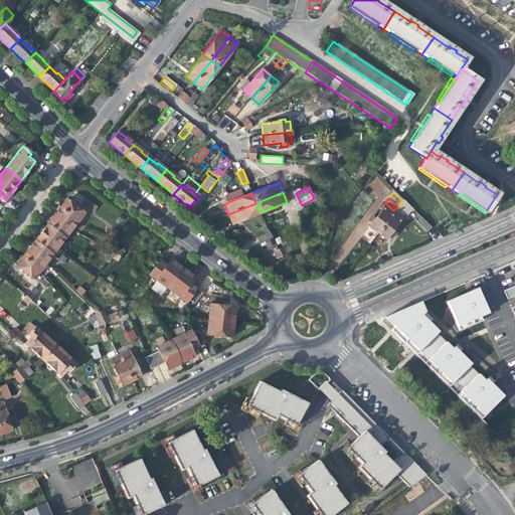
[(66,200),(59,208),(77,221),(83,213),(74,206),(66,200)]
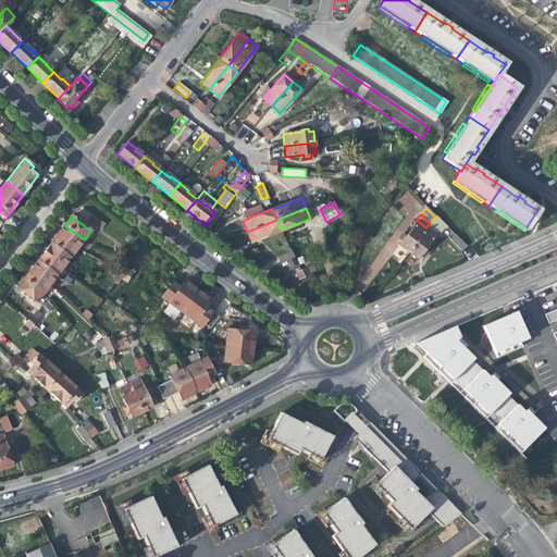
[(93,217),(88,221),(100,230),(103,224),(93,217)]
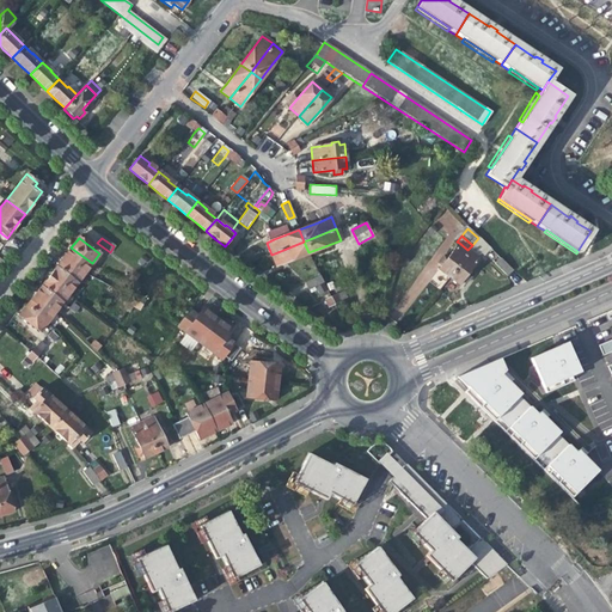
[(489,248),(478,238),(472,245),(483,255),(489,248)]
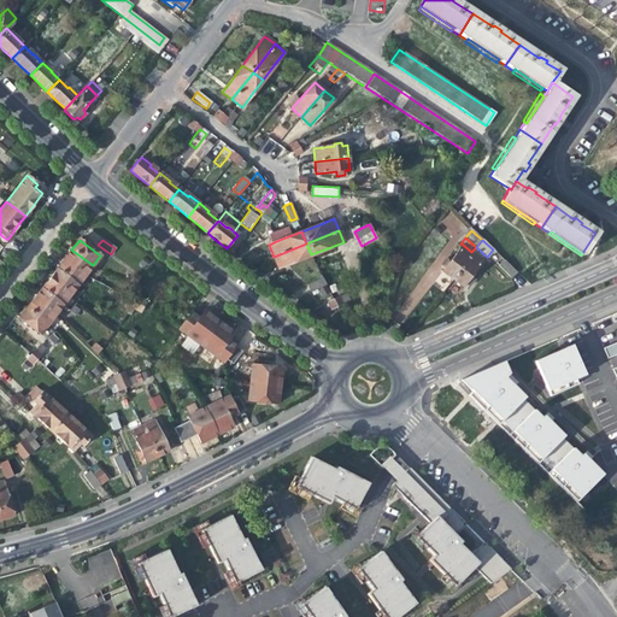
[(291,263),(311,254),(306,244),(274,257),(278,268),(291,263)]
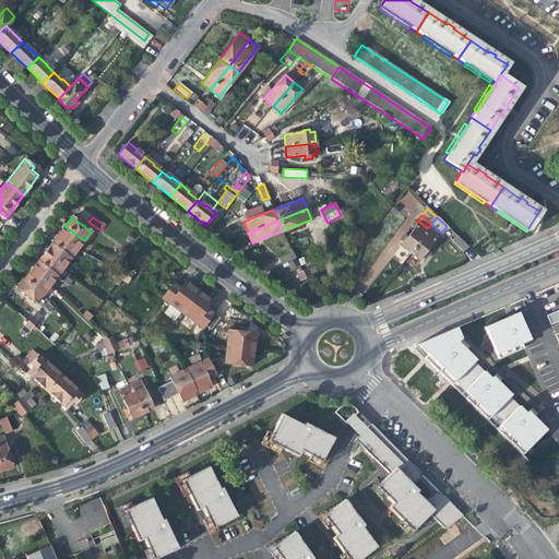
[(427,228),(419,222),(408,236),(405,234),(403,236),(400,240),(403,242),(401,247),(408,253),(427,228)]
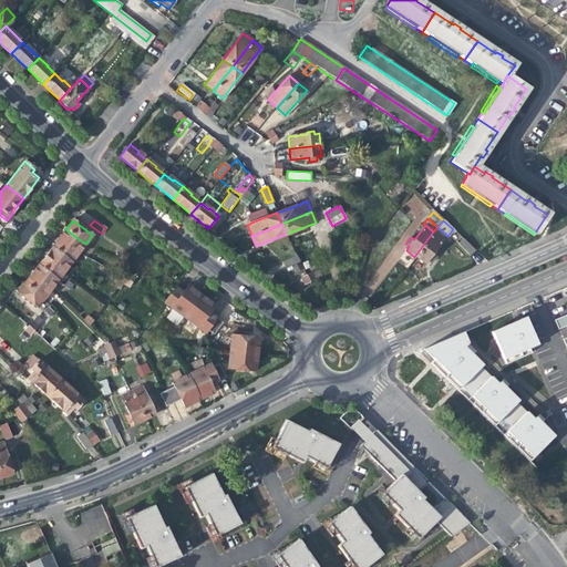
[(78,254),(85,244),(65,229),(62,234),(59,238),(78,254)]
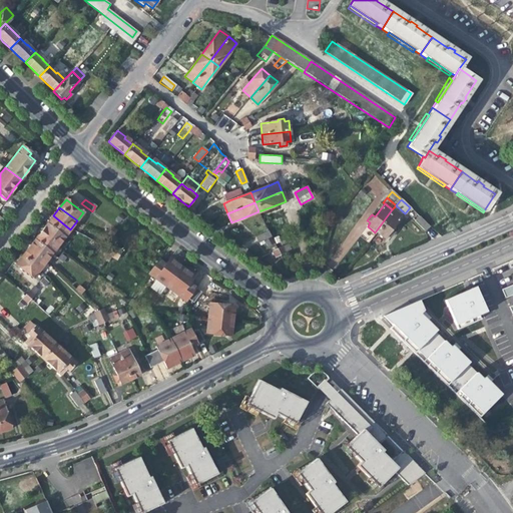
[(401,216),(392,209),(375,232),(384,238),(386,235),(389,237),(394,231),(391,229),(394,225),(401,216)]
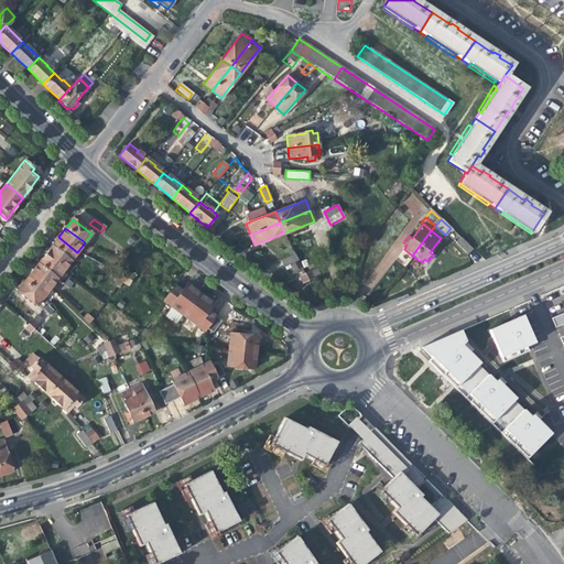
[(136,239),(130,235),(126,241),(131,246),(136,239)]
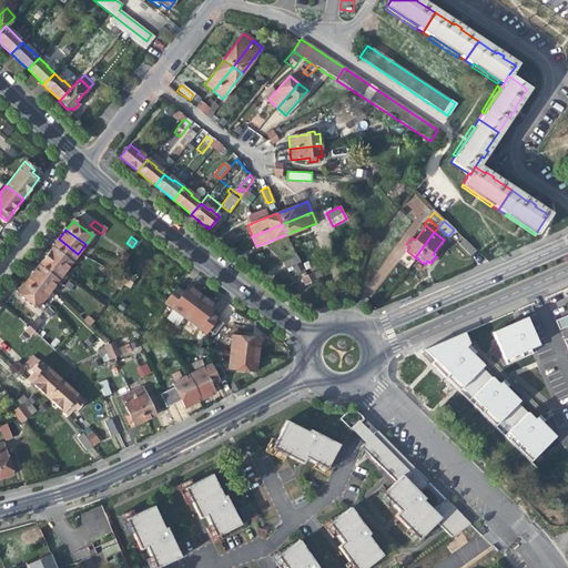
[(71,262),(78,254),(59,239),(57,242),(52,247),(71,262)]
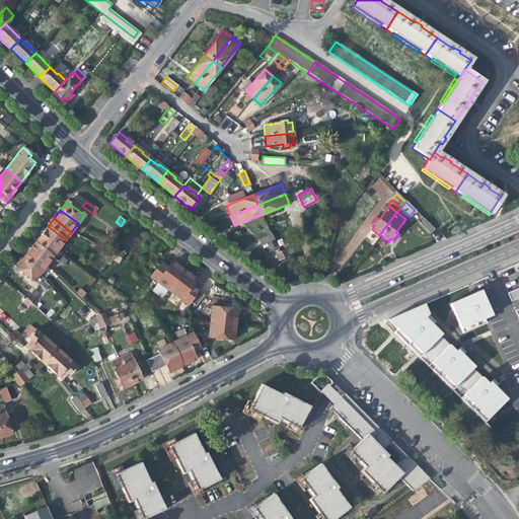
[(424,220),(419,225),(429,234),(433,230),(424,220)]
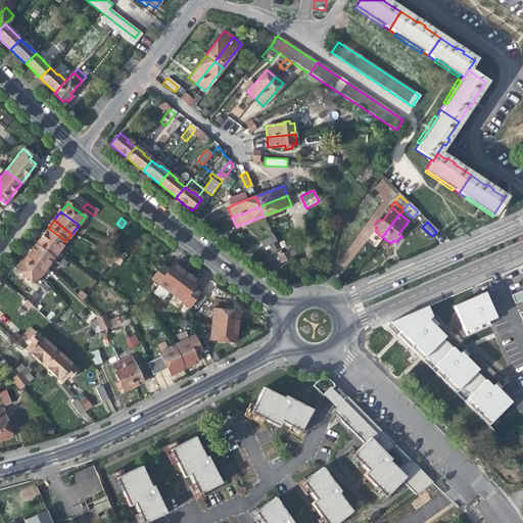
[(44,234),(41,236),(59,250),(65,241),(48,228),(44,234)]
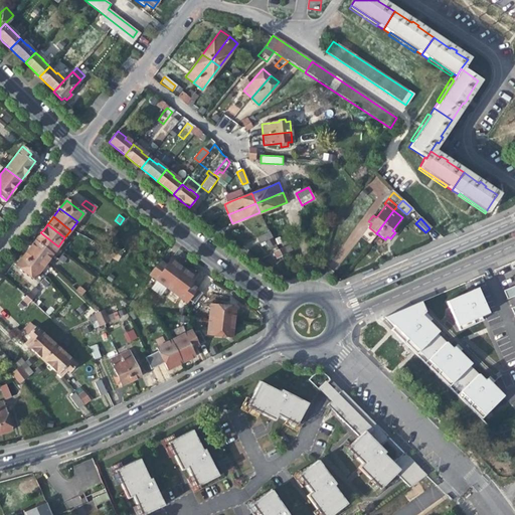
[(81,225),(78,230),(88,235),(91,230),(81,225)]
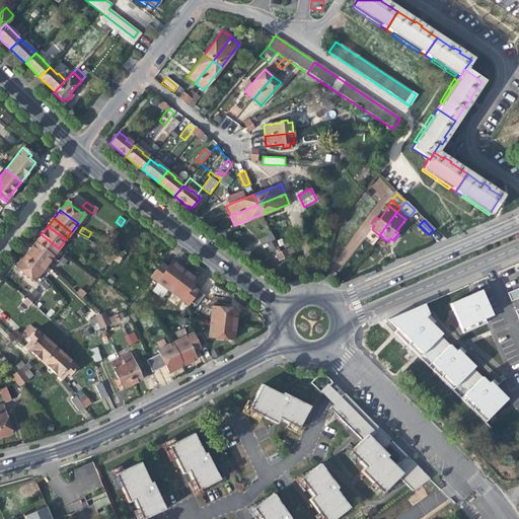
[(275,240),(272,233),(258,239),(262,246),(275,240)]
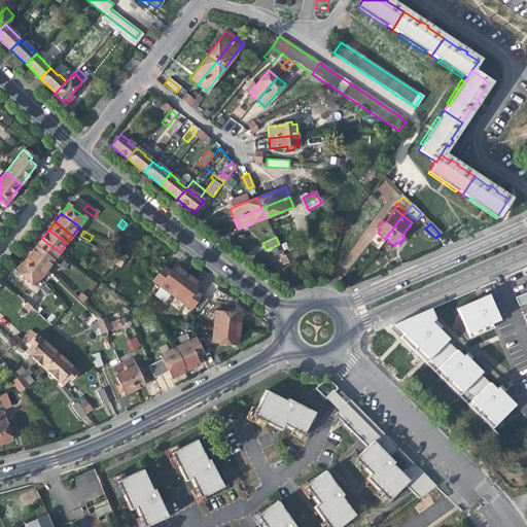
[(38,243),(35,247),(53,260),(60,252),(41,238),(38,243)]
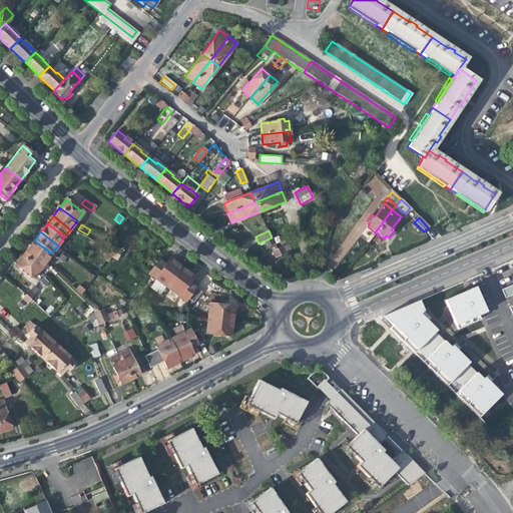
[(45,262),(51,253),(34,240),(30,244),(28,248),(45,262)]
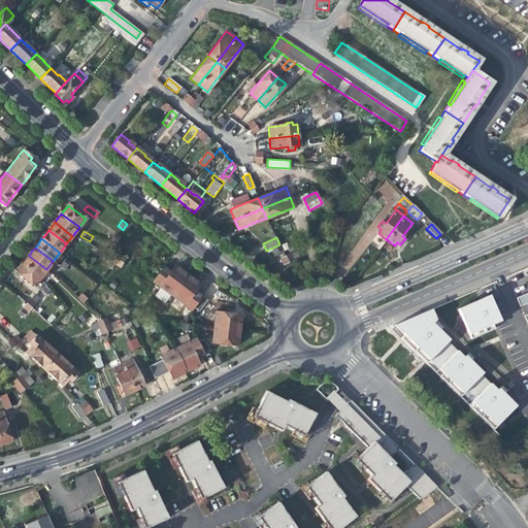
[(113,253),(111,257),(117,260),(122,263),(125,259),(113,253)]
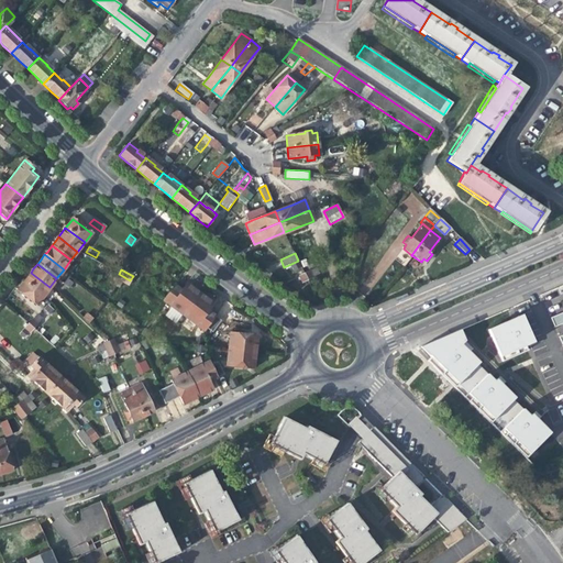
[(43,297),(50,287),(31,273),(26,277),(23,282),(43,297)]
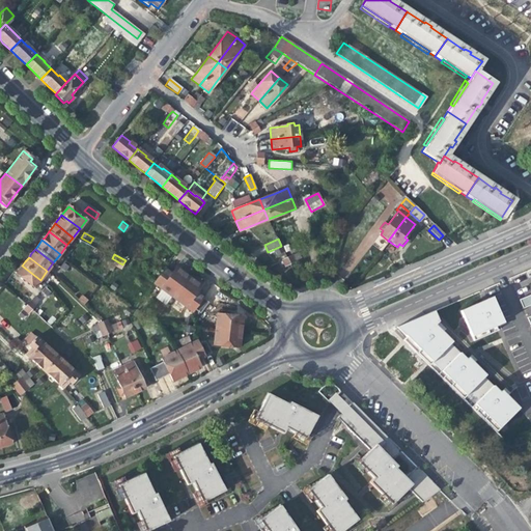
[(34,288),(37,283),(40,280),(22,266),(20,270),(16,274),(24,280),(34,288)]
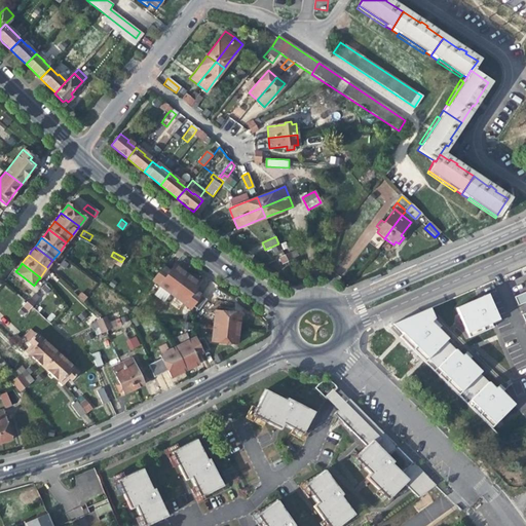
[(199,309),(207,299),(201,295),(196,289),(201,283),(175,263),(171,269),(164,264),(153,282),(192,310),(195,306),(199,309)]
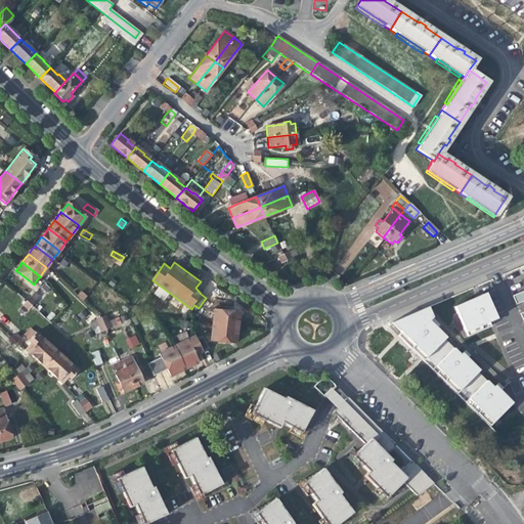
[(113,277),(108,284),(114,287),(117,280),(113,277)]
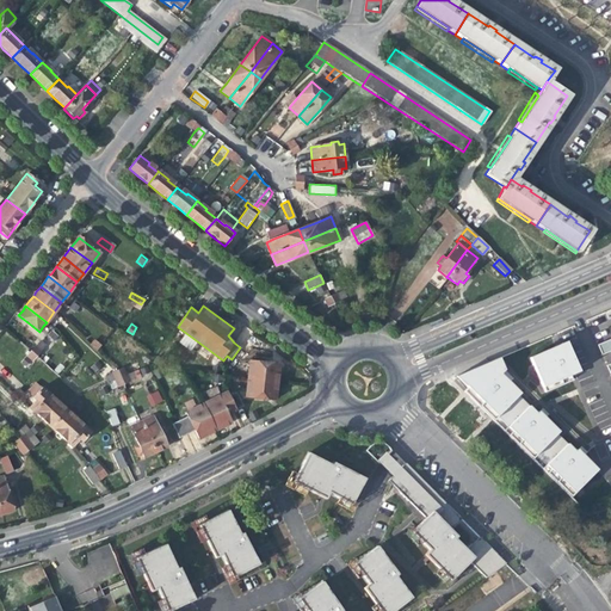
[(610,351),(610,338),(598,345),(600,350),(603,356),(610,351)]
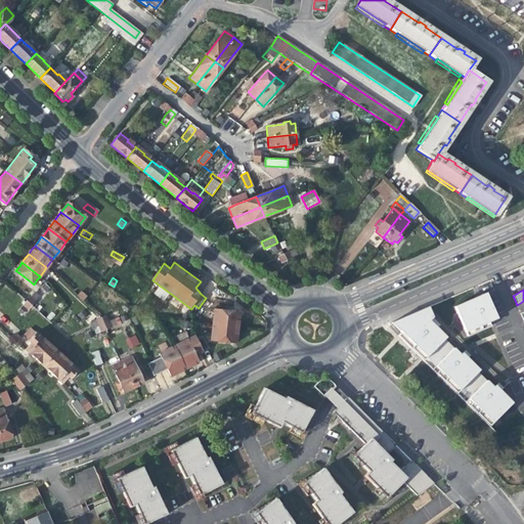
[(77,297),(82,301),(85,298),(80,293),(77,297)]
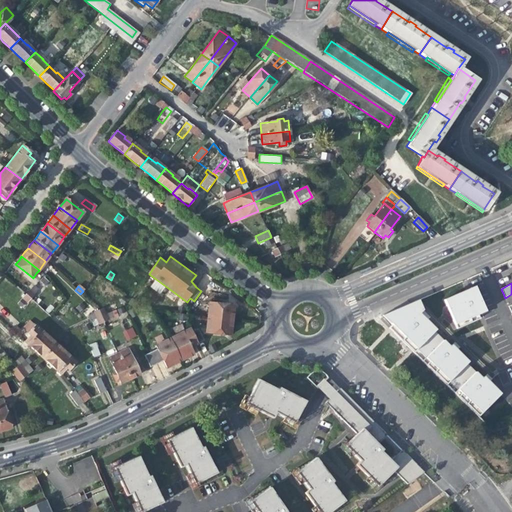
[(486,311),(475,286),(444,300),(457,329),(480,318),(478,314),(486,311)]
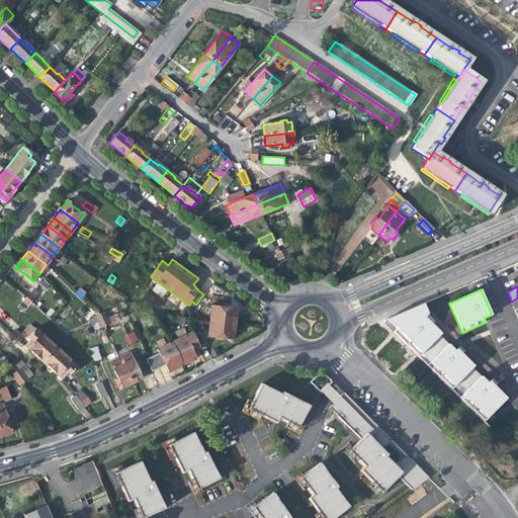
[(29,294),(25,297),(30,303),(31,303),(34,298),(29,294)]
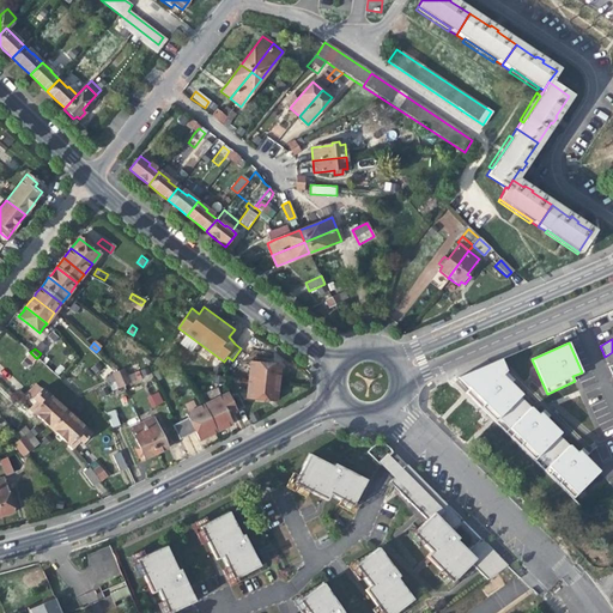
[(32,363),(36,358),(30,352),(26,357),(32,363)]
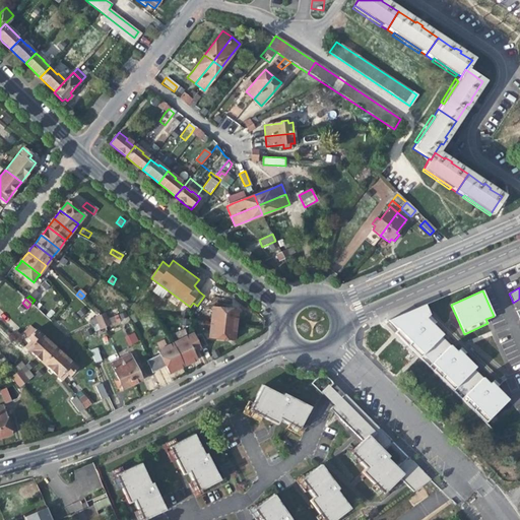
[(233,341),(237,310),(232,310),(211,308),(208,338),(230,340),(233,341)]
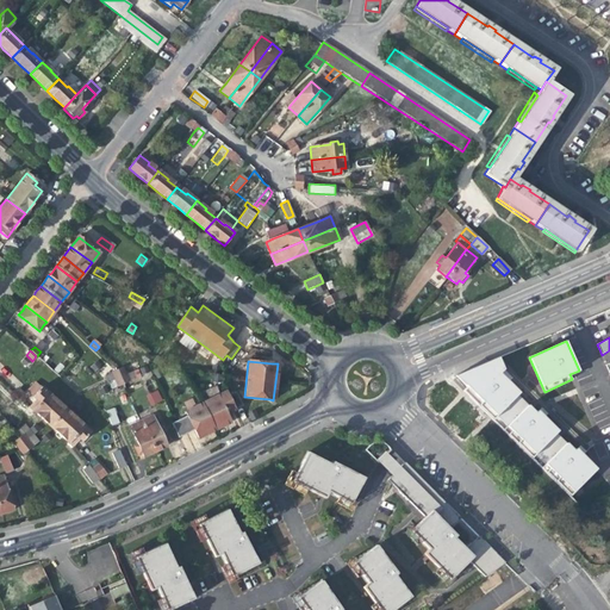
[(539,411),(508,381),(497,372),(486,362),(450,378),(468,396),(516,443),(583,509),(609,491),(609,481),(608,480),(590,464),(583,455),(577,449),(543,417),(539,411)]
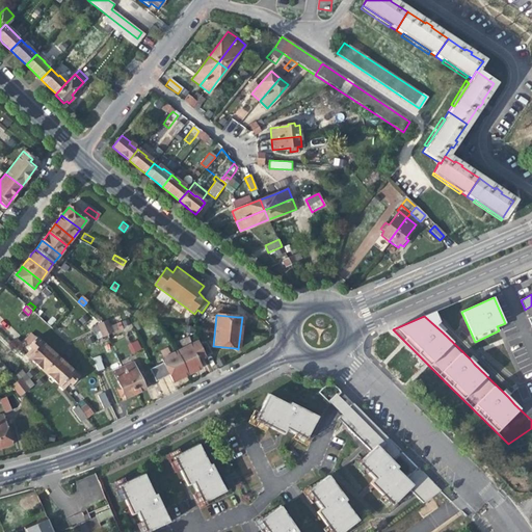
[(121,322),(112,325),(114,333),(124,329),(121,322)]
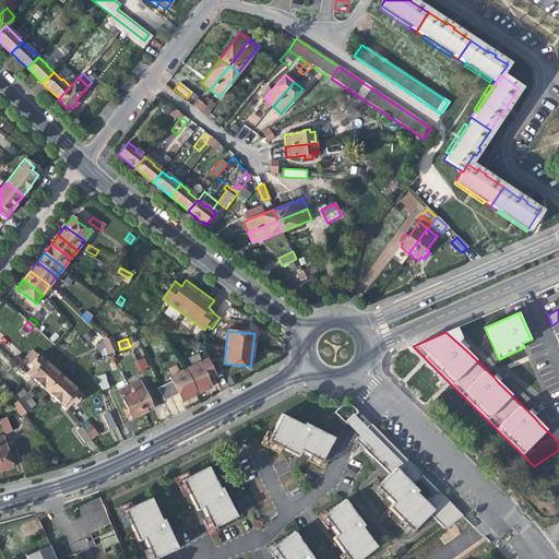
[(32,378),(46,391),(61,376),(45,360),(38,354),(31,363),(34,366),(27,372),(32,378)]
